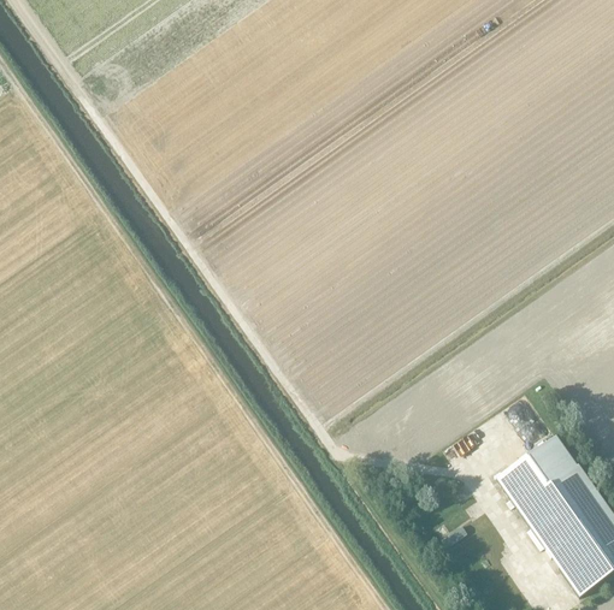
[(488,412),(480,416),(488,426),(495,421),(488,412)]
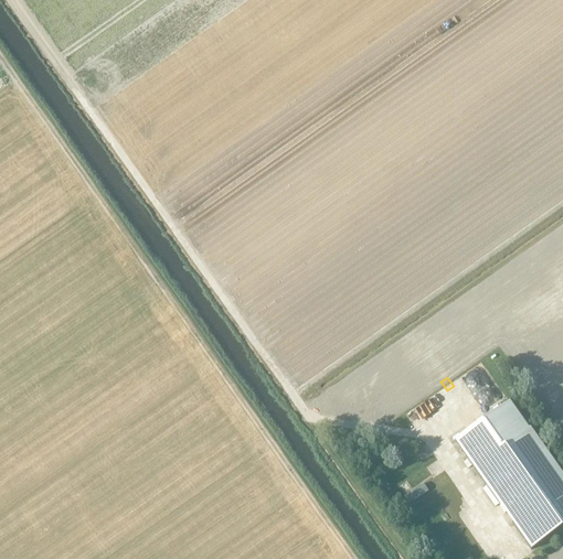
[(439,382),(435,386),(445,399),(450,396),(439,382)]
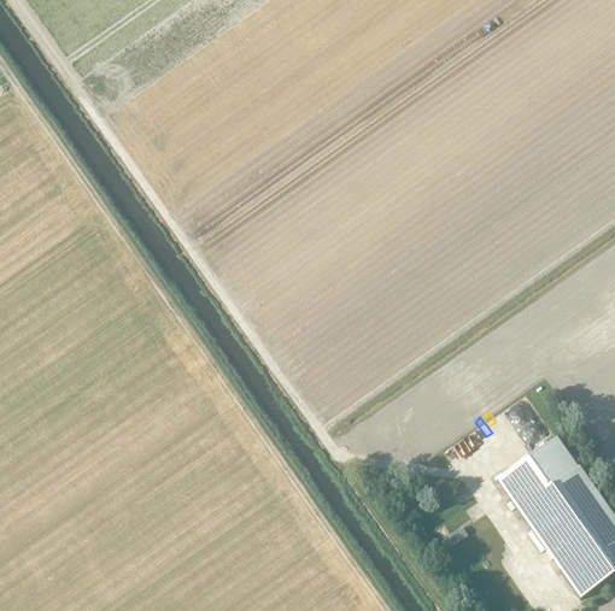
[(480,439),(475,424),(458,429),(463,445),(480,439)]
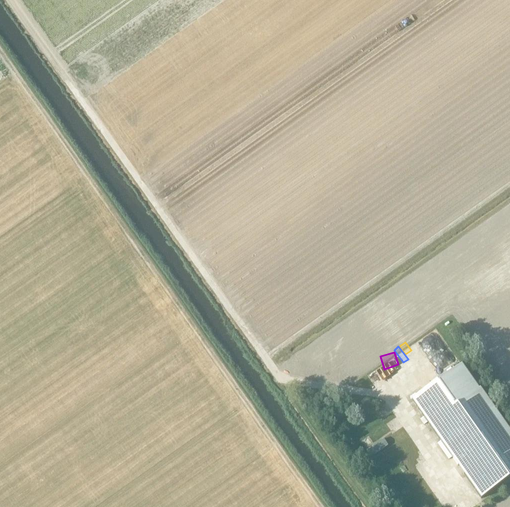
[(509,427),(463,360),(413,395),(443,437),(439,439),(451,455),(454,453),(483,494),(509,474),(509,427)]
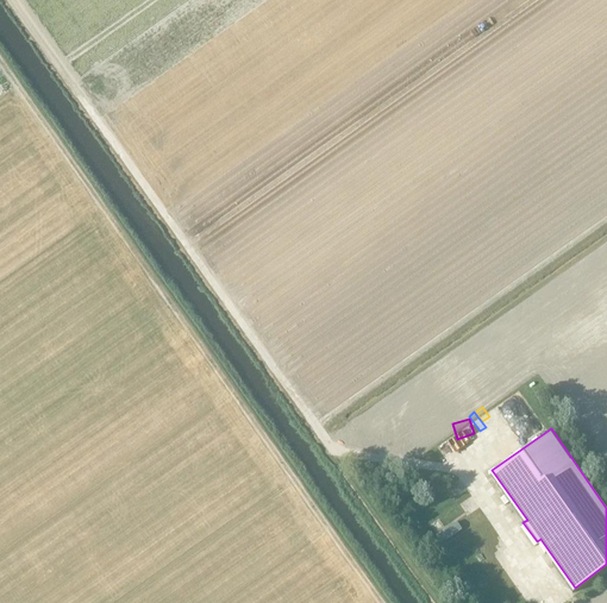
[(455,429),(448,432),(450,441),(457,439),(455,429)]
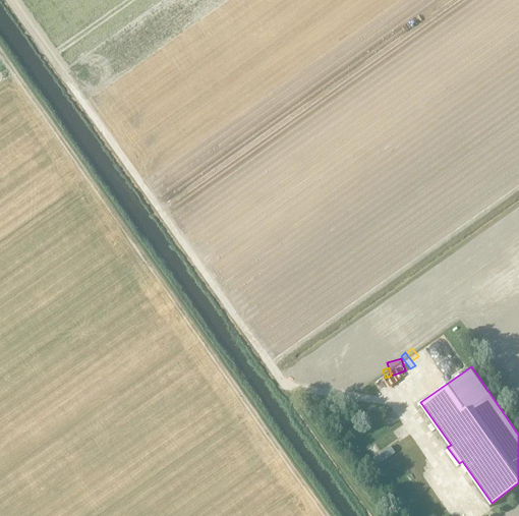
[(358,444),(378,430),(373,424),(354,438),(358,444)]
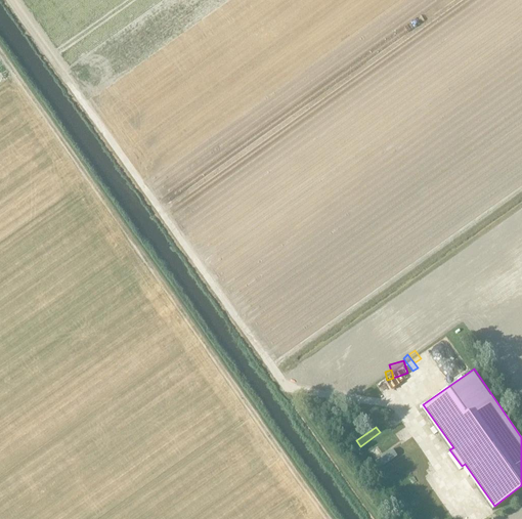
[(398,451),(394,445),(377,457),(382,463),(398,451)]
